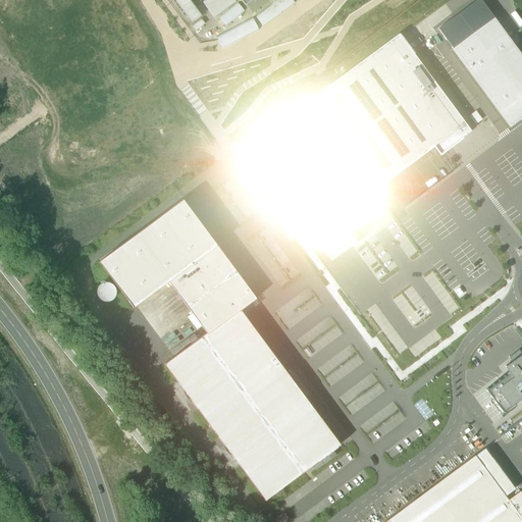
[(202,15),(190,0),(173,0),(192,23),(202,15)]
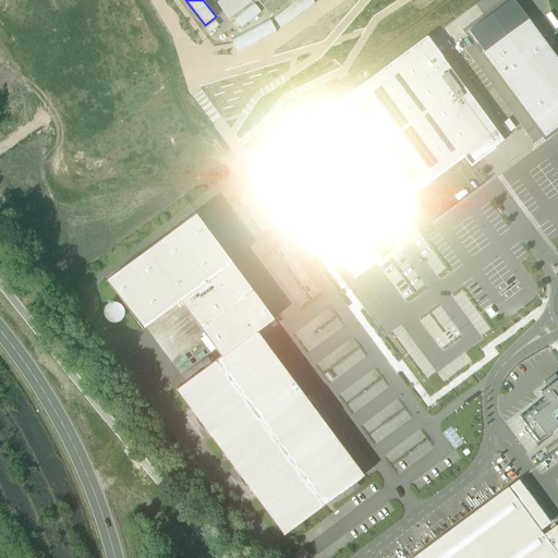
[(218,0),(216,2),(229,20),(253,2),(251,0),(218,0)]
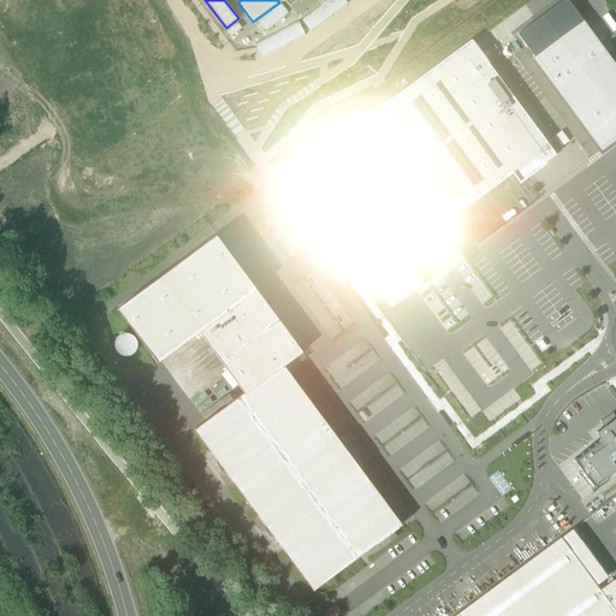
[(296,0),(289,6),(296,15),(297,16),(297,15),(317,1),(318,1),(317,0),(296,0)]
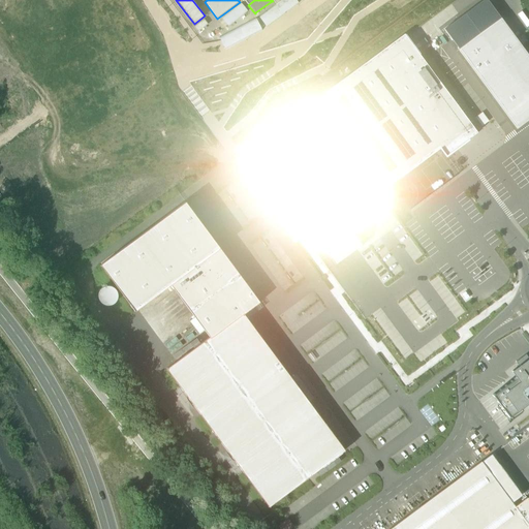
[(299,4),(296,0),(283,0),(260,18),(268,28),(299,4)]
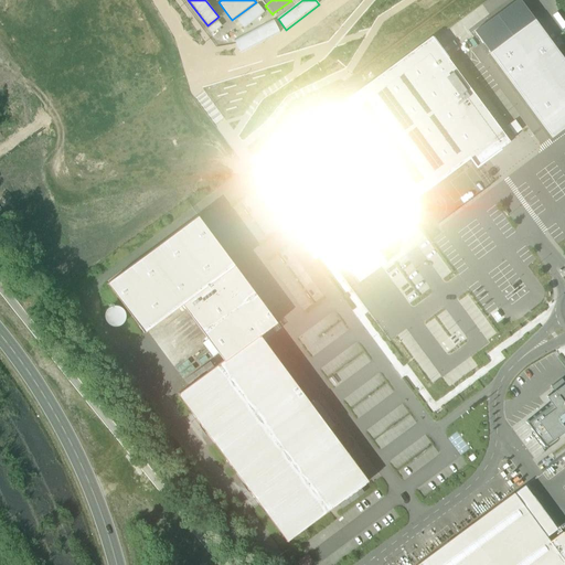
[(553,137),(564,128),(564,61),(520,0),(518,0),(516,1),(475,32),(553,137)]
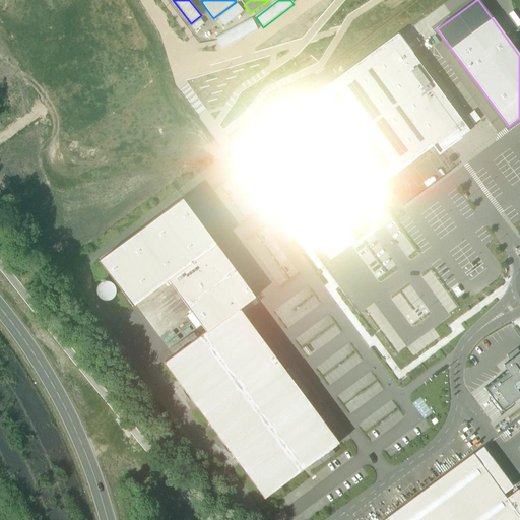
[(244,12),(238,4),(219,18),(225,26),(244,12)]
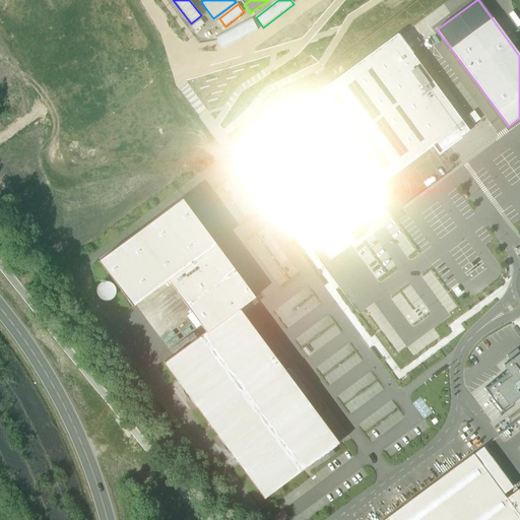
[(202,21),(200,18),(192,24),(195,27),(202,21)]
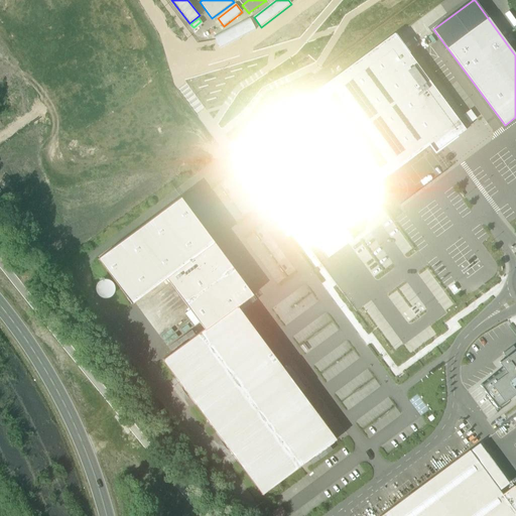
[(395,34),(315,92),(381,181),(429,146),(434,153),(466,130),(395,34)]
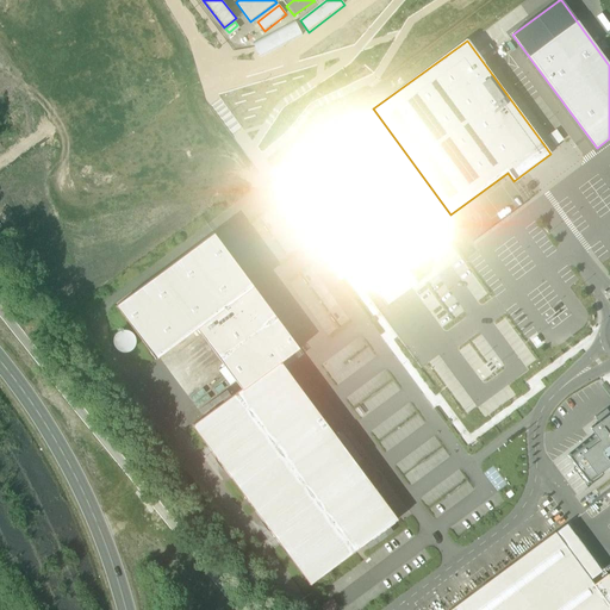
[(545,137),(551,149),(565,142),(558,129),(545,137)]
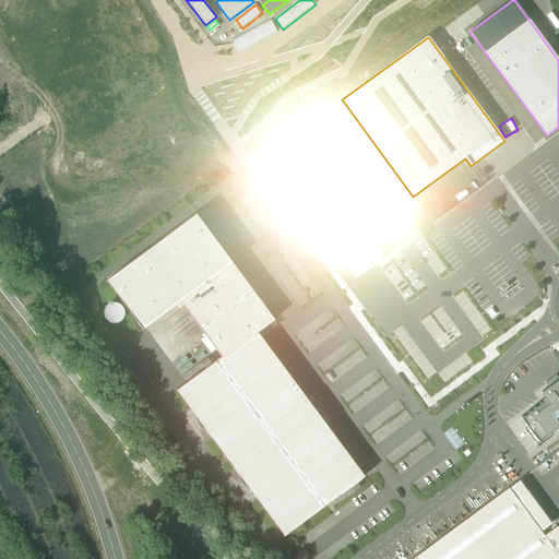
[(288,190),(351,144),(335,123),(273,168),(288,190)]
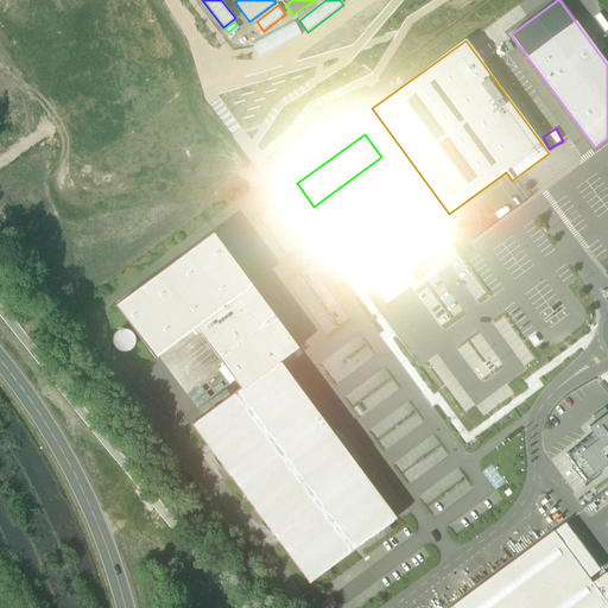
[(374,225),(391,248),(428,220),(381,157),(327,197),(356,238),(374,225)]
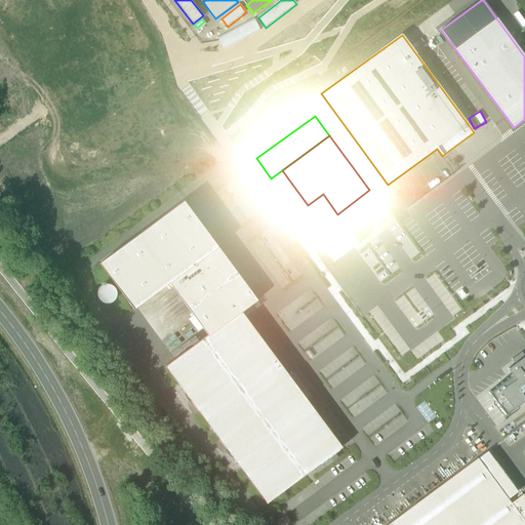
[(333,264),(359,243),(337,214),(323,194),(308,205),(282,170),(271,178),(333,264)]
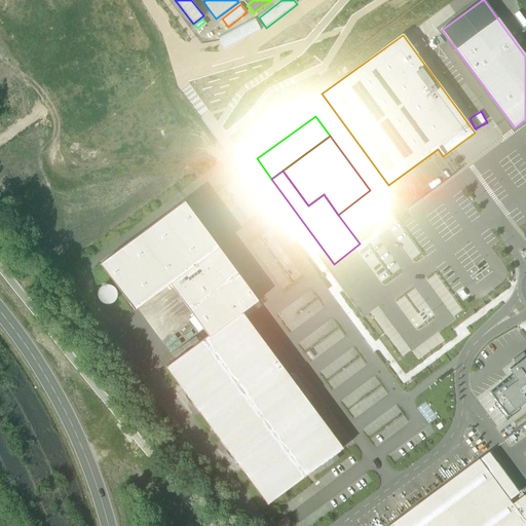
[(183,199),(98,263),(134,311),(172,284),(208,333),(163,366),(265,503),(342,446),(242,312),(258,300),(183,199)]
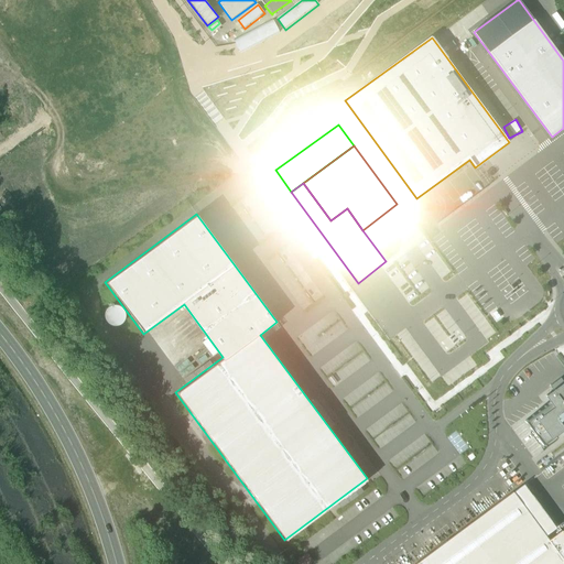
[(115,306),(110,308),(109,310),(107,313),(107,316),(108,321),(110,323),(112,324),(116,325),(120,323),(121,322),(123,318),(125,316),(122,310),(118,307),(115,306)]
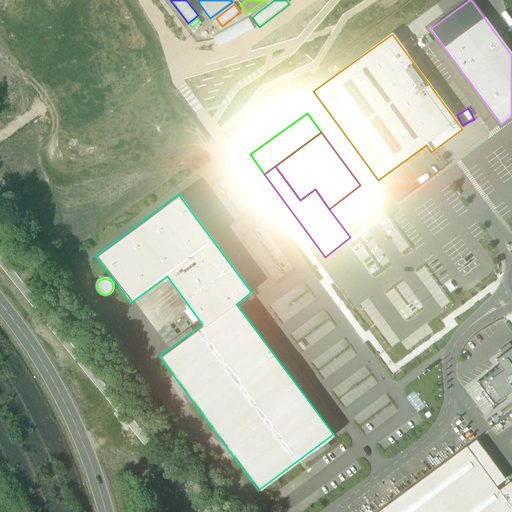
[(511,347),(491,363),(495,368),(473,385),(491,409),(506,397),(509,401),(511,399),(511,347)]
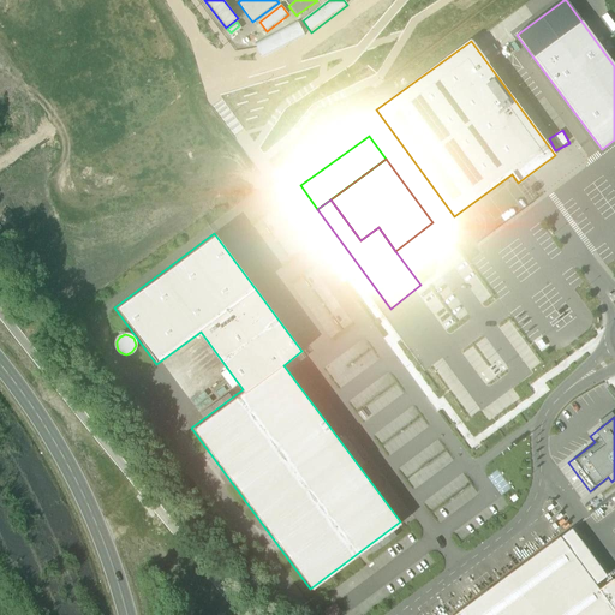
[(614,614),(614,580),(613,578),(598,589),(560,537),(453,614),(614,614)]
